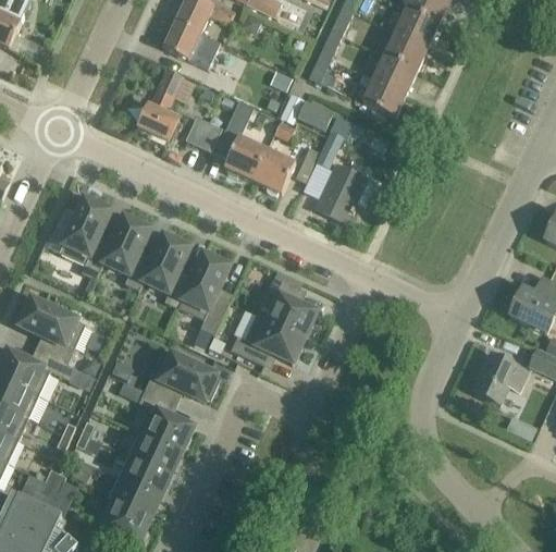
[(0,44),(9,48),(21,23),(32,0),(0,0),(0,44)]
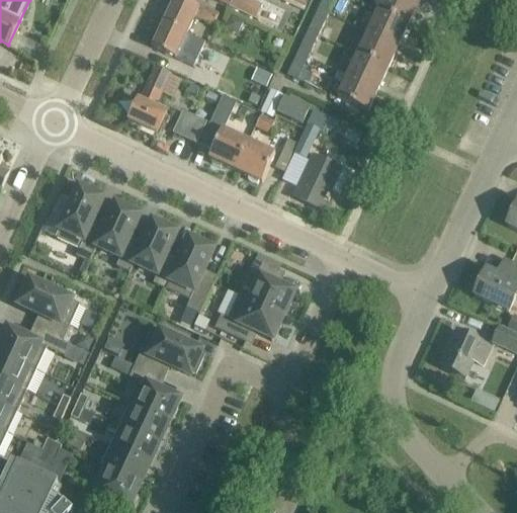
[(212,20),(218,10),(199,2),(198,4),(189,0),(172,0),(163,19),(186,29),(195,12),(212,20)]
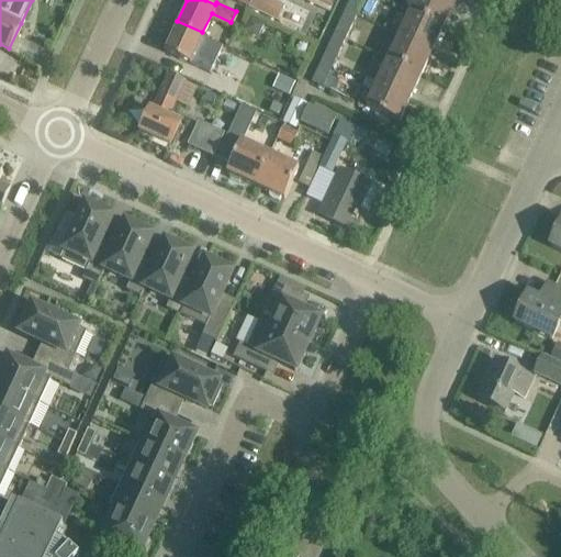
[(278,17),(284,2),(280,0),(249,0),(248,2),(278,17)]
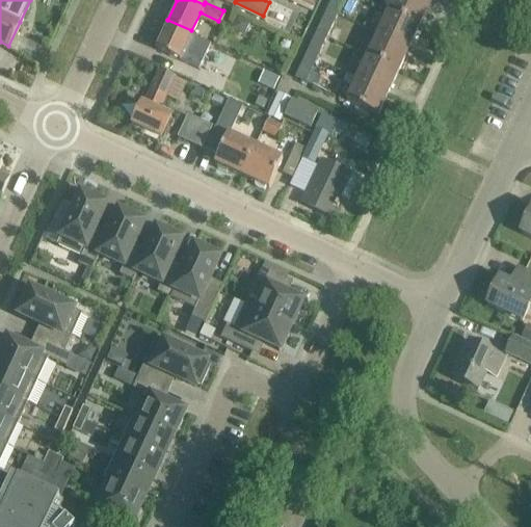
[(303,0),(306,1),(291,30),(299,33),(315,0),(303,0)]
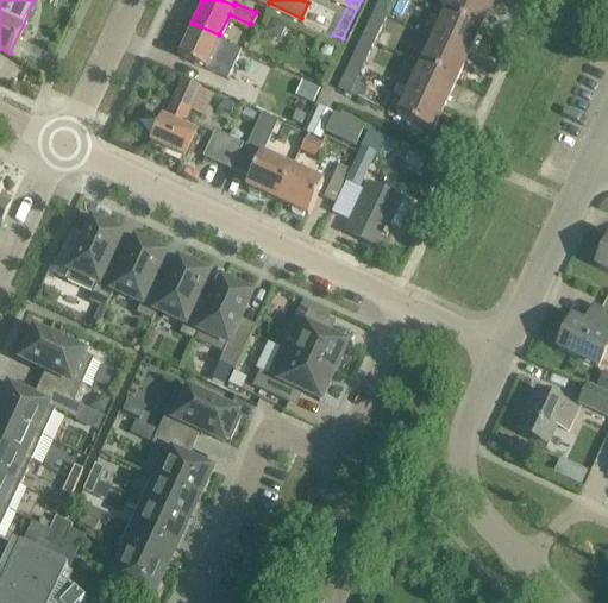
[(378,0),(376,5),(388,11),(393,0),(378,0)]
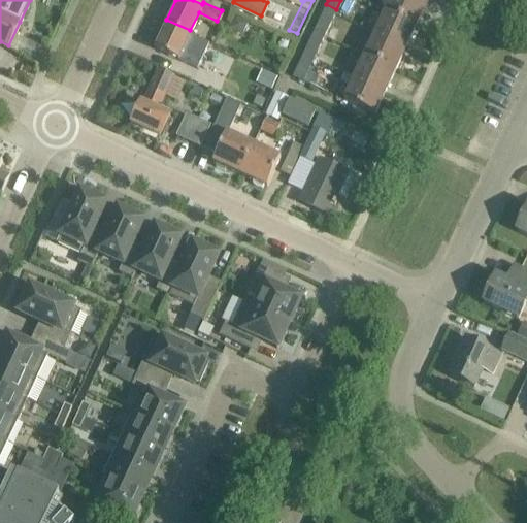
[(390,0),(387,6),(418,21),(427,0),(390,0)]
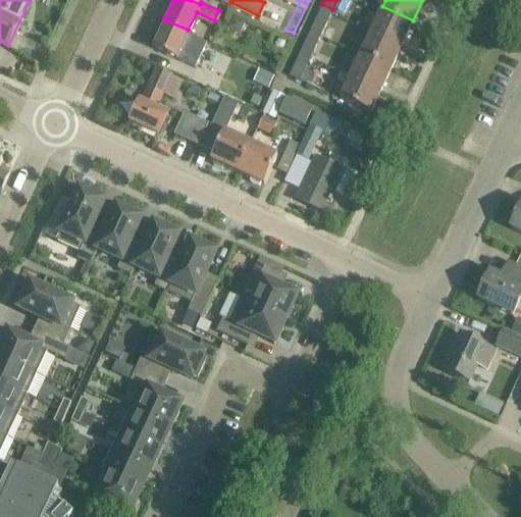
[(321,32),(332,9),(322,4),(311,27),(321,32)]
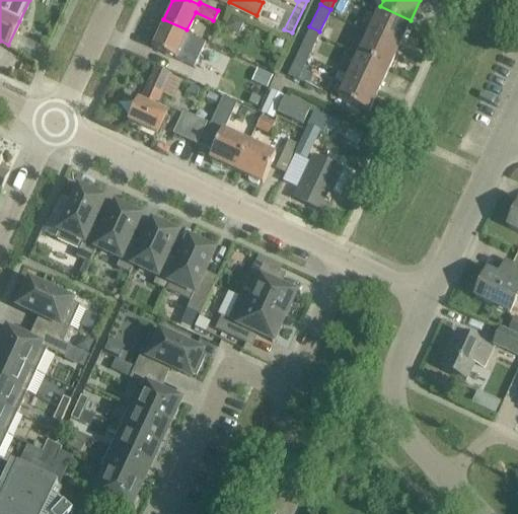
[(380,6),(374,19),(369,28),(399,43),(411,20),(380,6)]
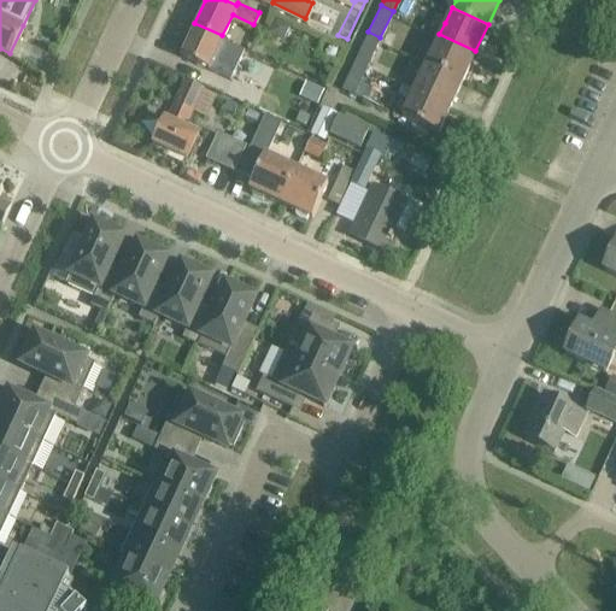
[(275,13),(267,29),(281,37),(291,22),(275,13)]
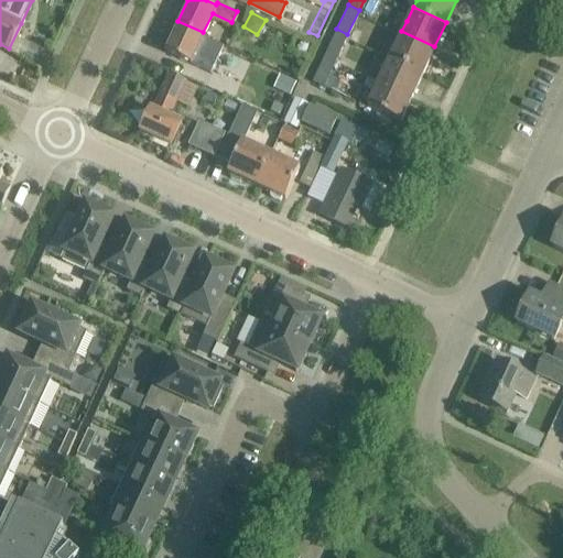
[(203,32),(177,21),(165,48),(190,59),(188,63),(208,72),(215,58),(195,48),(203,32)]
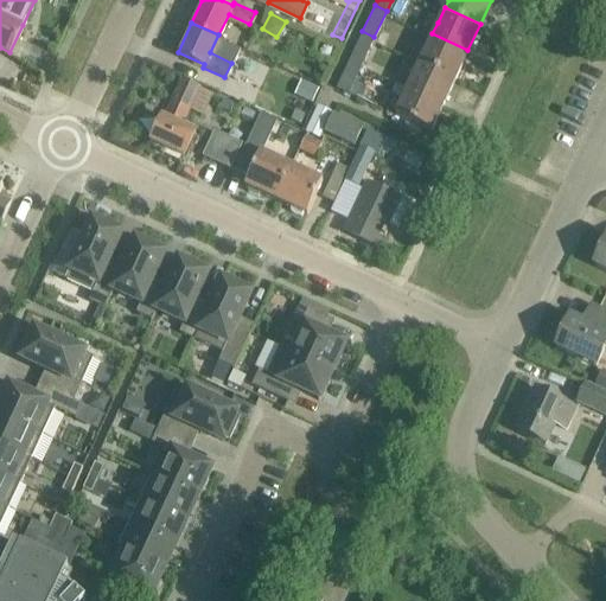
[(349,57),(362,63),(374,37),(362,31),(349,57)]
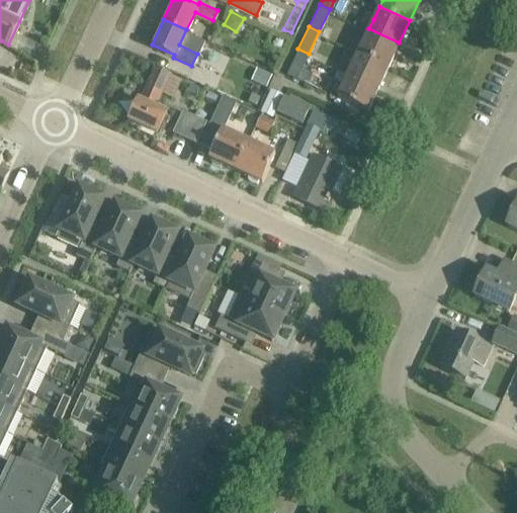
[(399,43),(368,28),(358,51),(389,65),(399,43)]
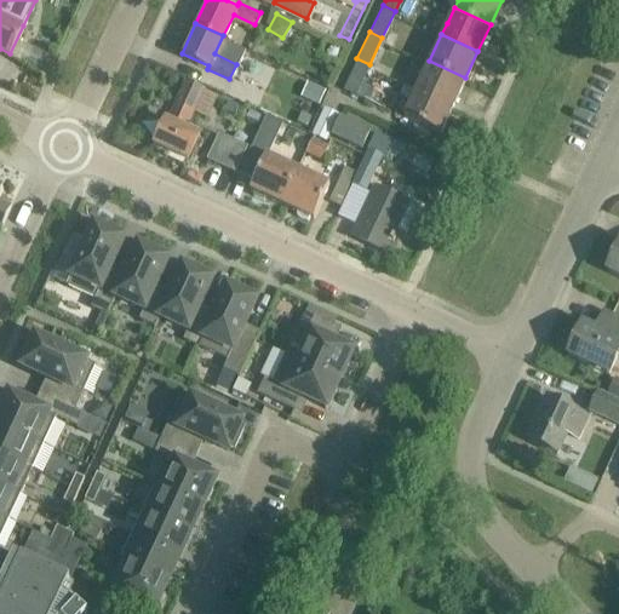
[(374,84),(362,78),(370,64),(356,58),(344,85),(355,90),(355,91),(368,97),(374,84)]
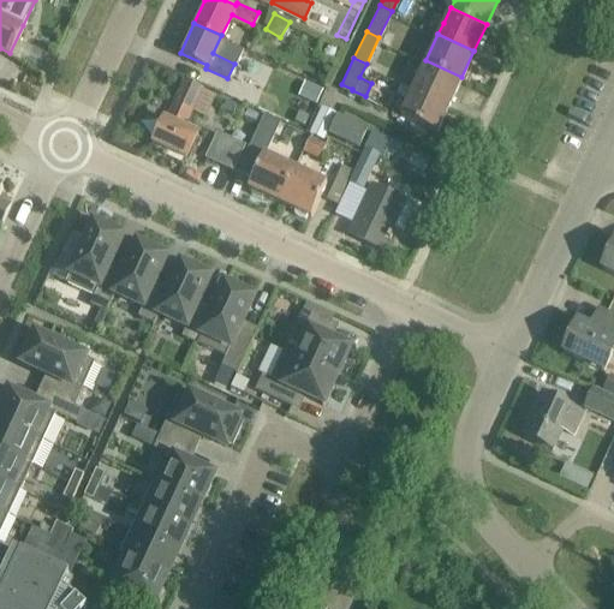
[(448,103),(462,77),(425,60),(412,87),(448,103)]
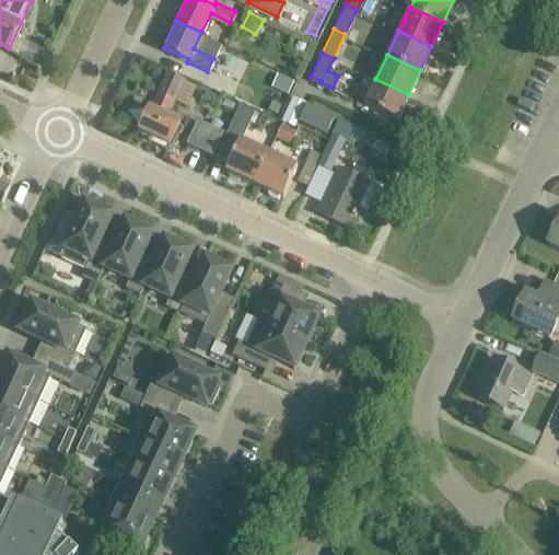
[(216,58),(210,71),(225,79),(232,66),(216,58)]
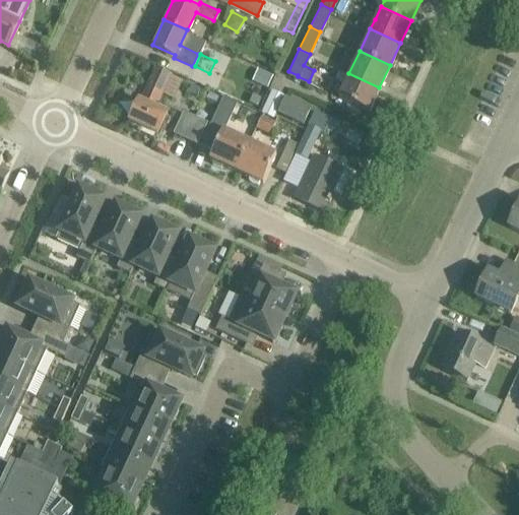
[(172,72),(155,65),(140,97),(139,97),(129,119),(156,131),(168,109),(156,105),(172,72)]
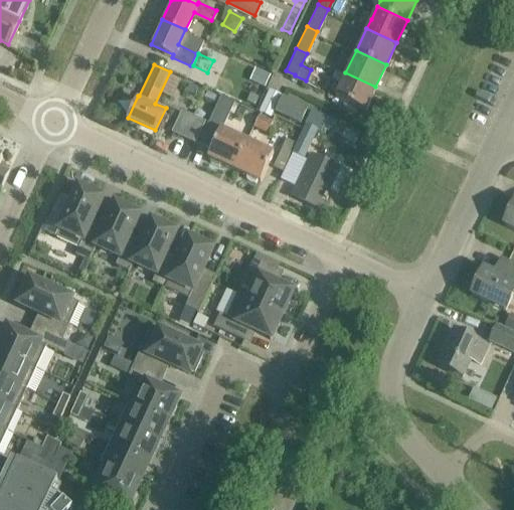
[(375,87),(345,72),(335,94),(365,109),(375,87)]
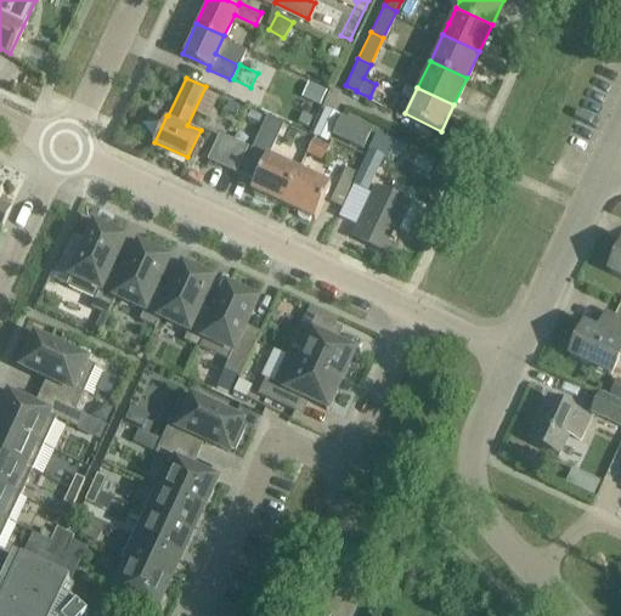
[(216,102),(247,116),(257,120),(261,108),(221,90),(216,102)]
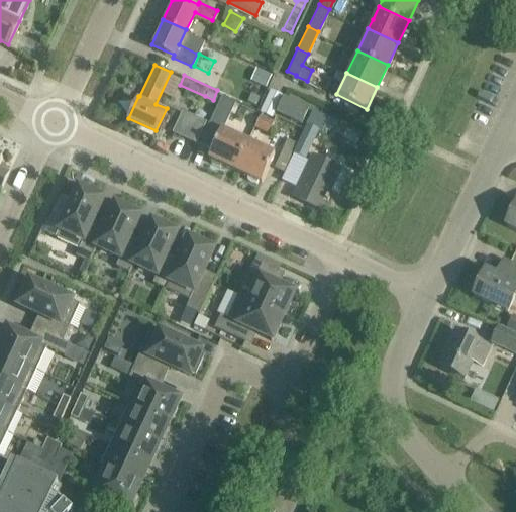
[(270,86),(260,108),(271,114),(282,91),(270,86)]
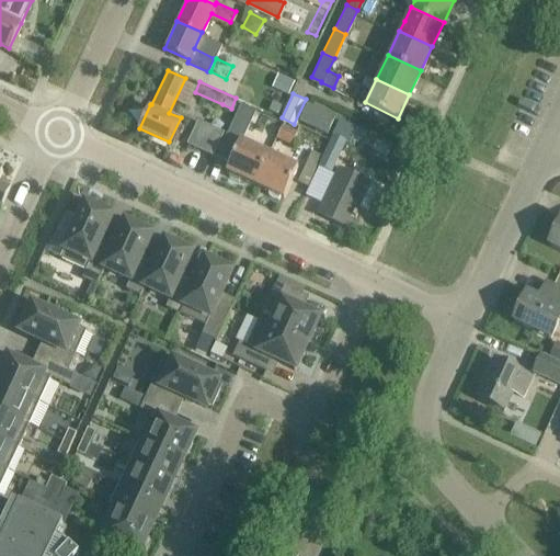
[(272,98),(269,106),(277,111),(281,102),(272,98)]
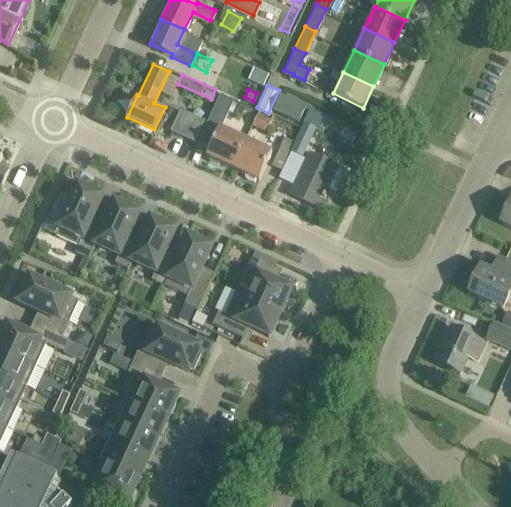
[(298,119),(305,105),(281,93),(274,108),(298,119)]
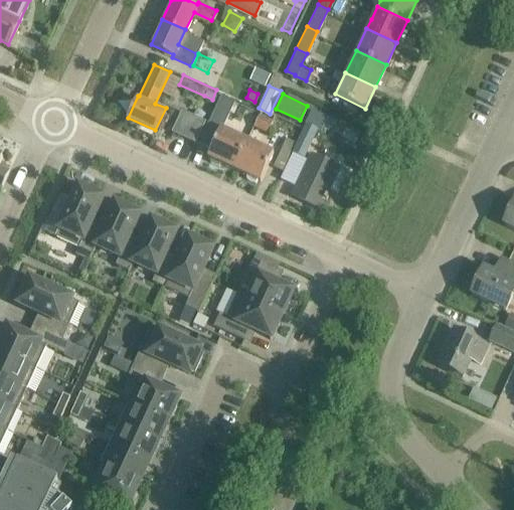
[(253,124),(260,112),(245,106),(239,118),(253,124)]
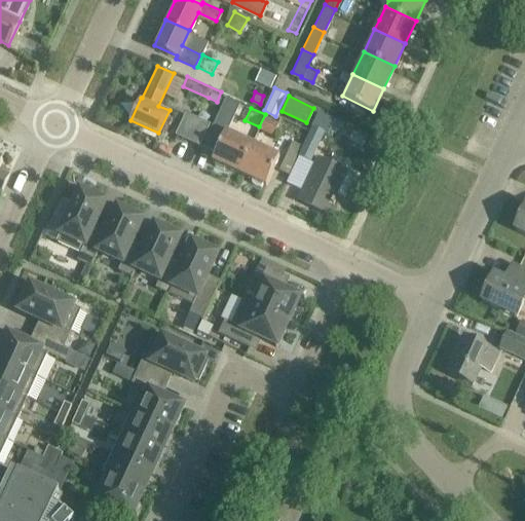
[(185,110),(175,133),(199,144),(210,121),(185,110)]
